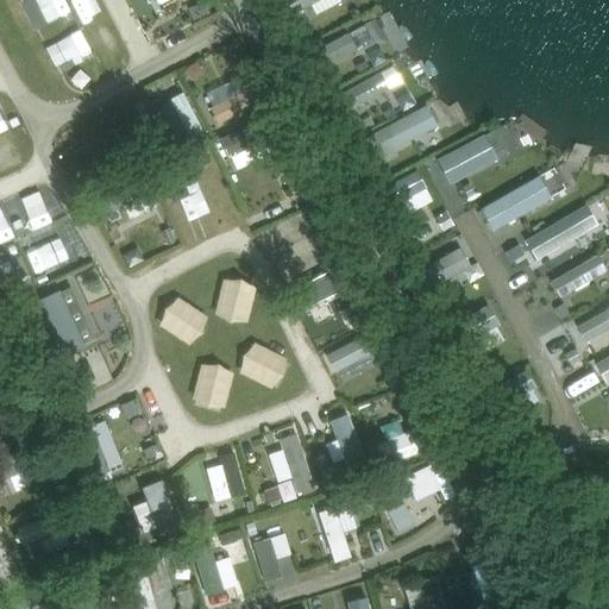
[(26,0),(35,23),(69,11),(66,0),(26,0)]
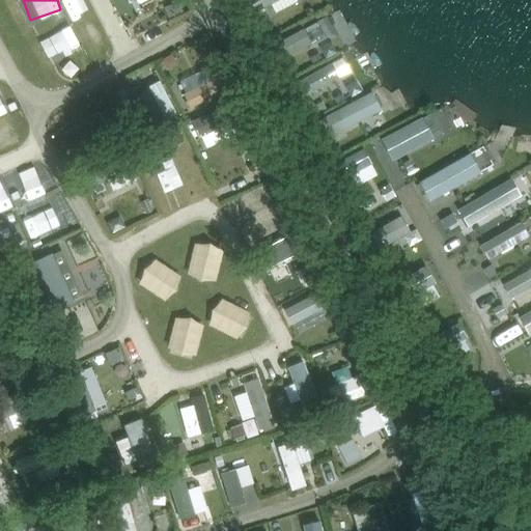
[(245,26),(298,1),(296,0),(235,0),(233,1),(245,26)]
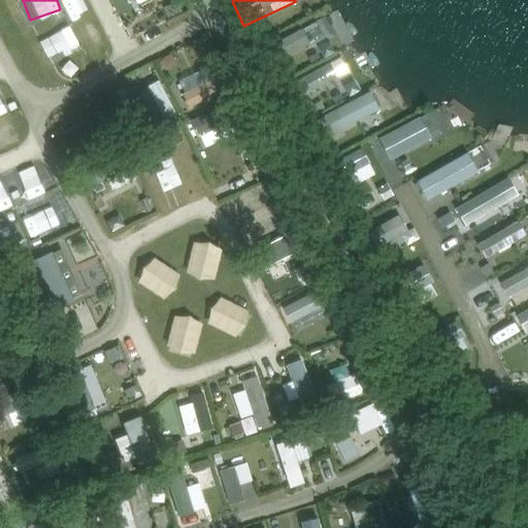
[(163,7),(167,18),(180,11),(176,2),(163,7)]
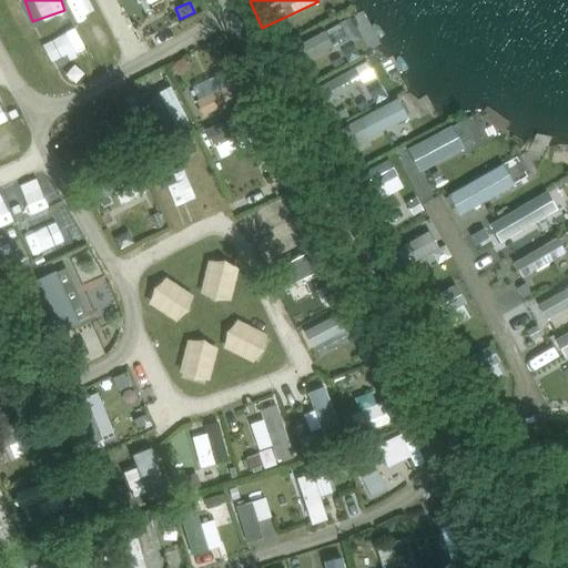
[(52,62),(85,43),(75,27),(42,44),(52,62)]
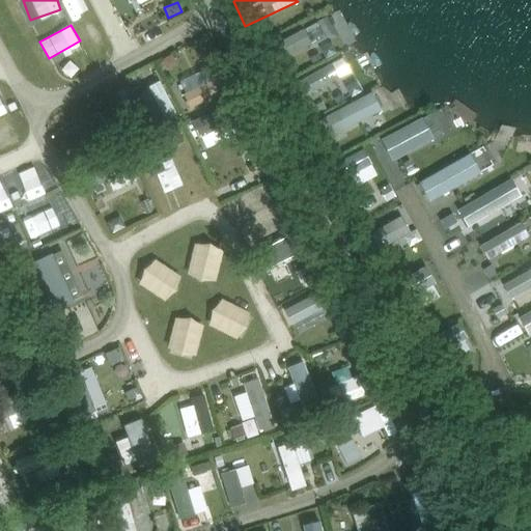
[(305,25),(270,40),(277,58),(312,43),(305,25)]
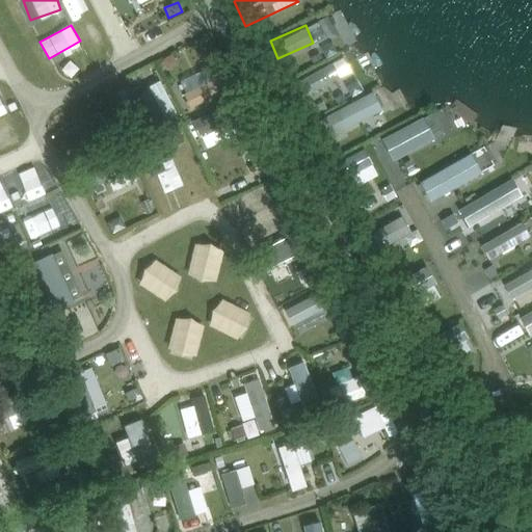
[(176,63),(170,53),(161,58),(167,69),(176,63)]
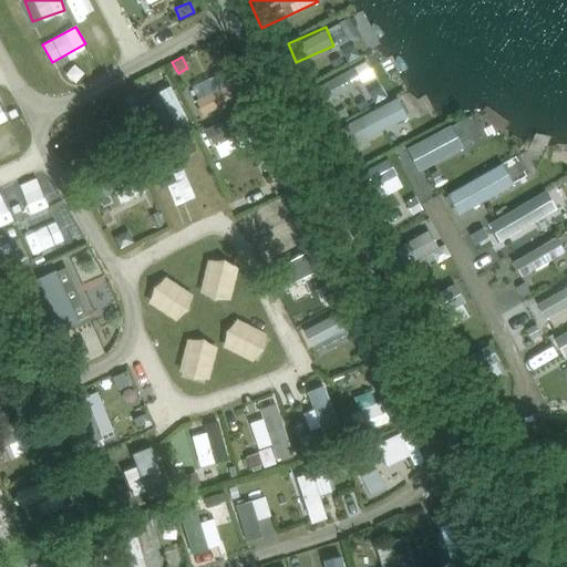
[(331,107),(378,83),(364,59),(318,83),(331,107)]
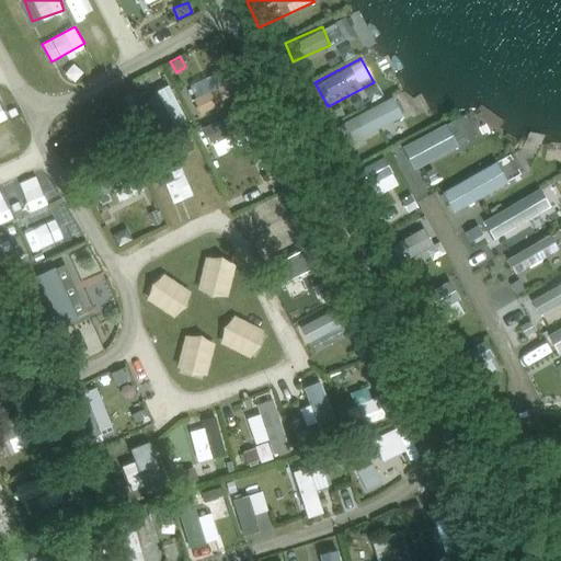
[(300,69),(288,76),(294,84),(306,78),(300,69)]
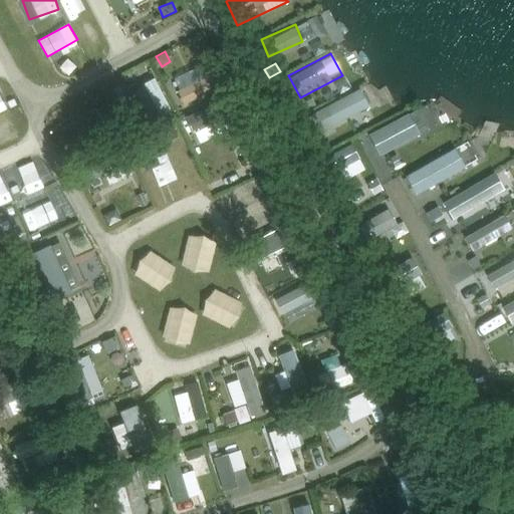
[(207,93),(196,67),(173,76),(183,103),(207,93)]
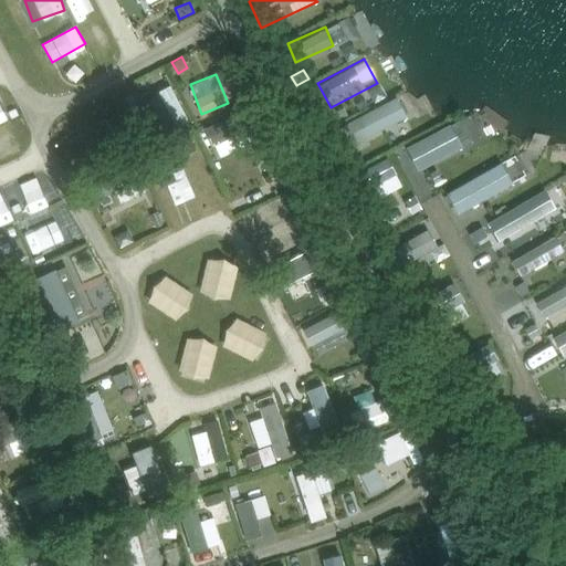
[(170,127),(185,122),(173,83),(158,87),(170,127)]
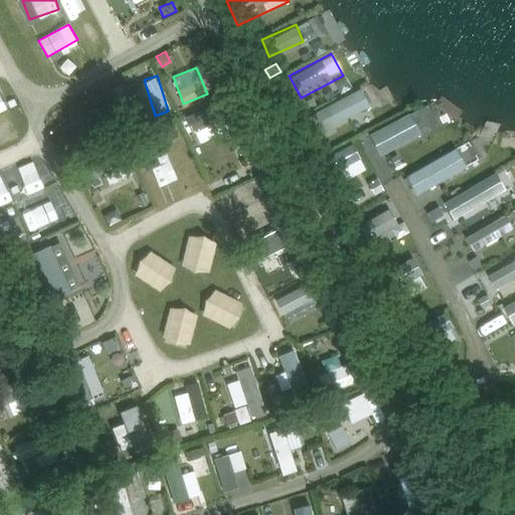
[(276,101),(285,97),(279,86),(271,91),(276,101)]
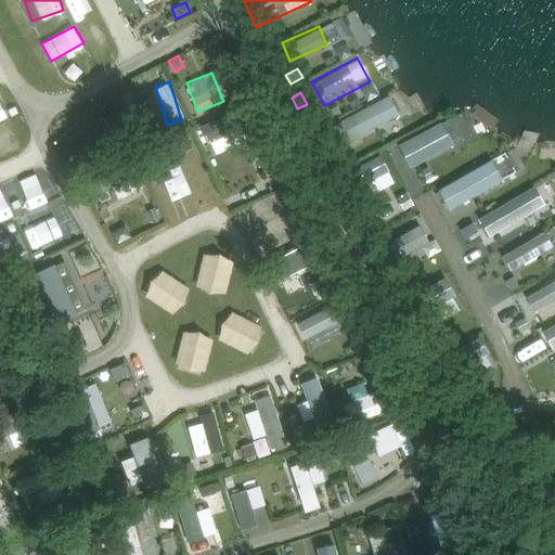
[(341,141),(399,119),(390,97),(333,118),(341,141)]
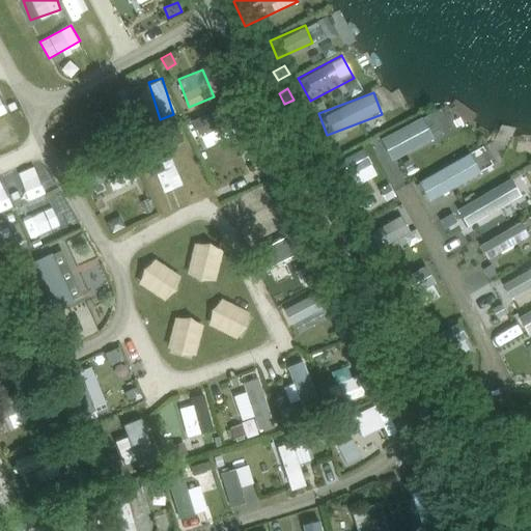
[(111,108),(102,95),(94,101),(103,113),(111,108)]
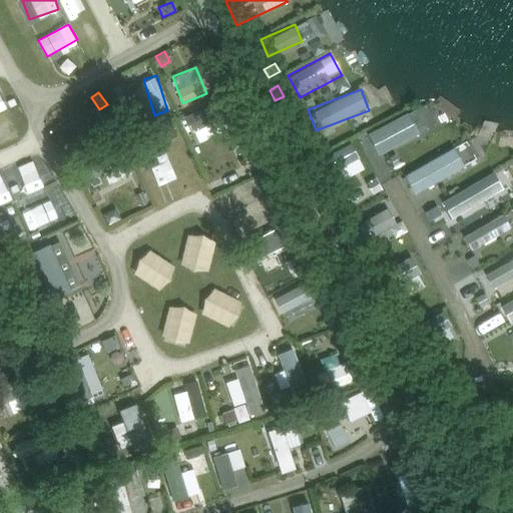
[(0,112),(0,136),(13,129),(3,111),(0,112)]
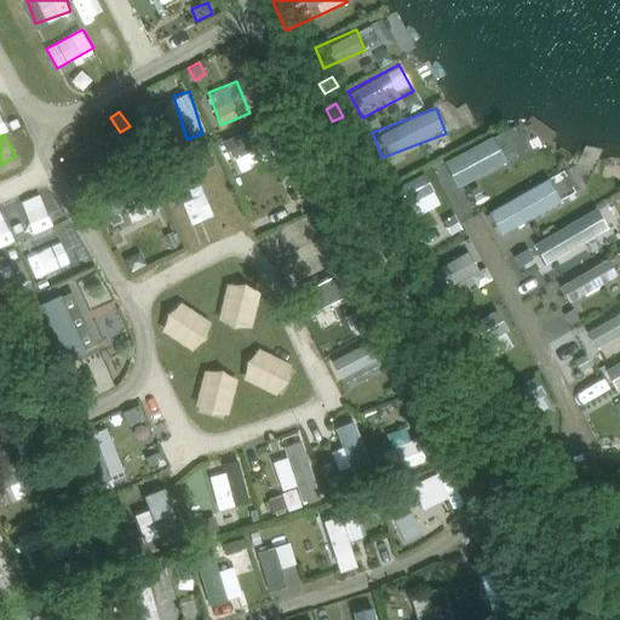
[(493,137),(445,162),(458,188),(506,162),(493,137)]
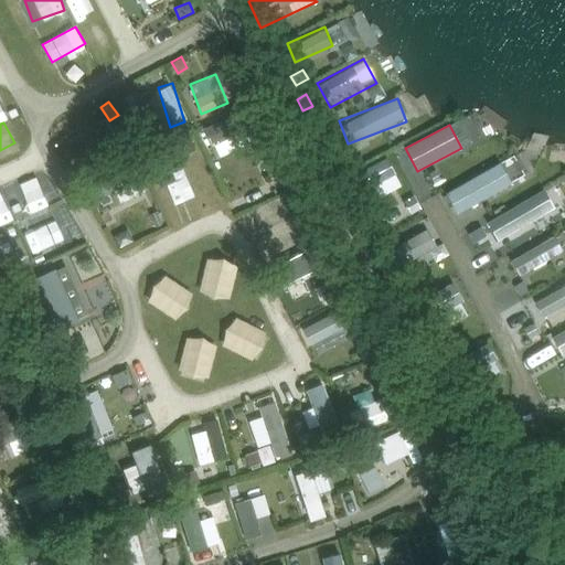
[(178,146),(182,155),(195,149),(192,140),(178,146)]
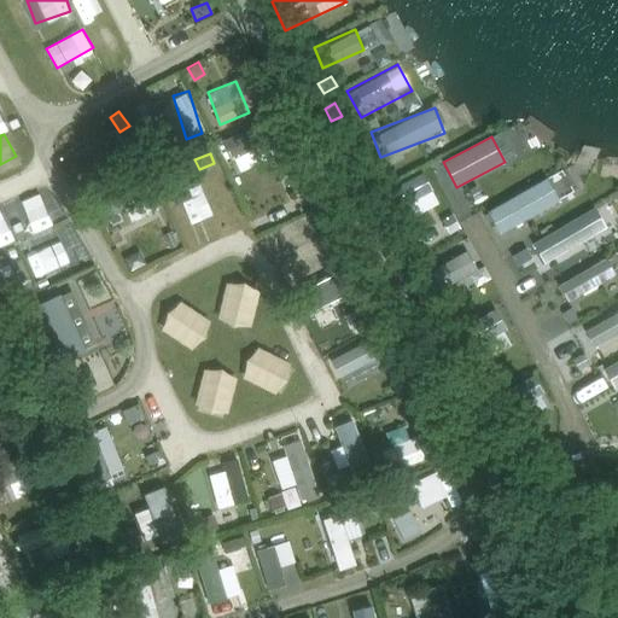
[(378,163),(369,168),(374,178),(385,173),(379,162),(378,163)]
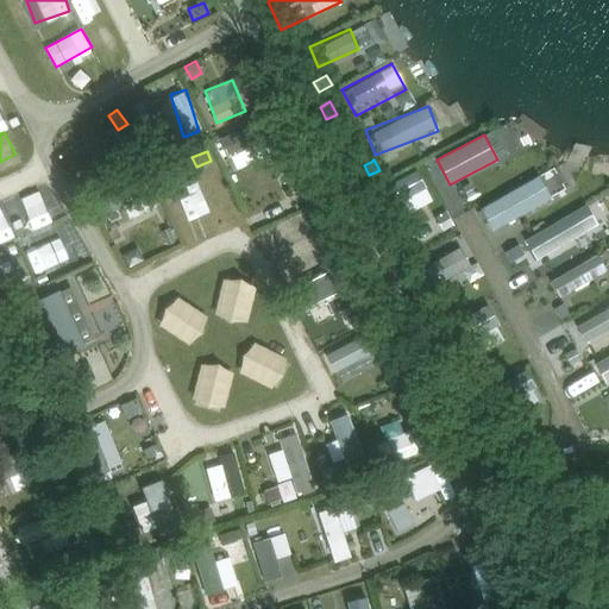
[(418,168),(380,187),(395,218),(433,199),(418,168)]
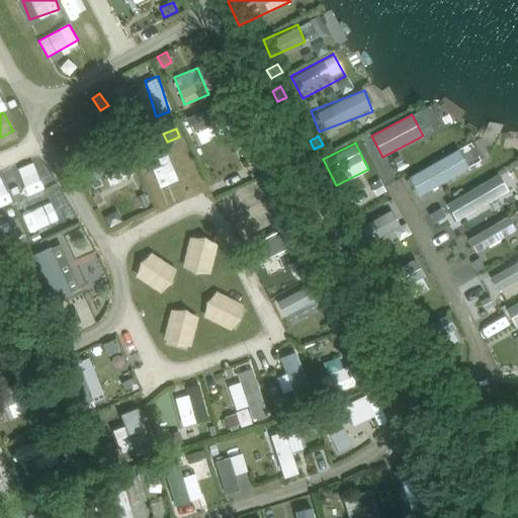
[(252,148),(243,152),(248,164),(257,160),(252,148)]
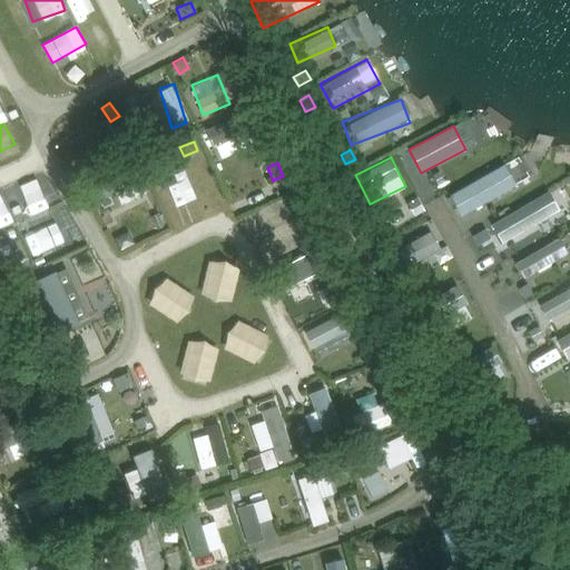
[(503,163),(446,190),(458,214),(514,186),(503,163)]
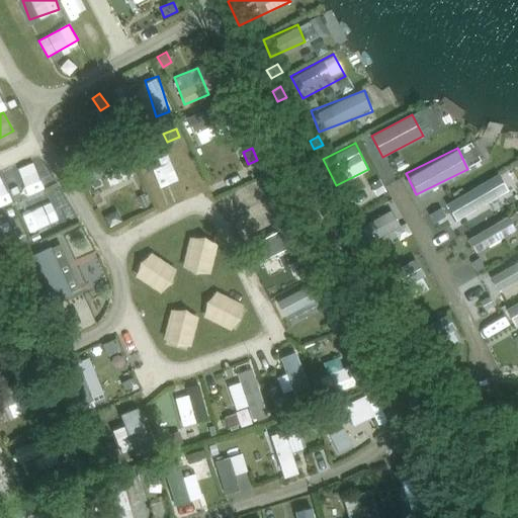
[(169,156),(149,164),(159,188),(179,180),(169,156)]
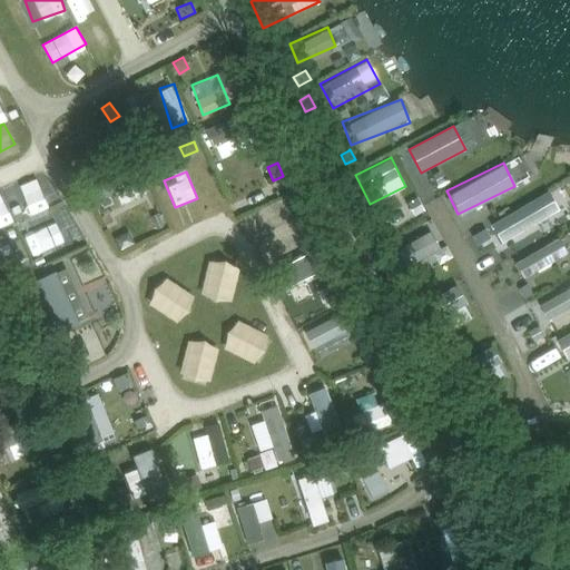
[(117,202),(144,192),(139,179),(112,188),(117,202)]
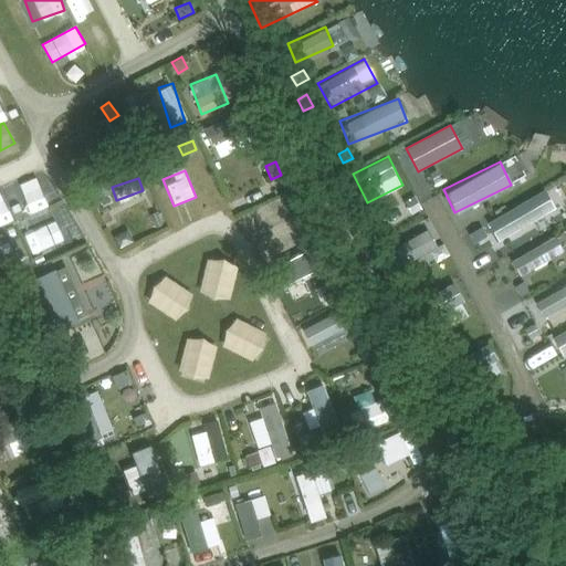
[(7,192),(19,218),(40,207),(28,182),(7,192)]
